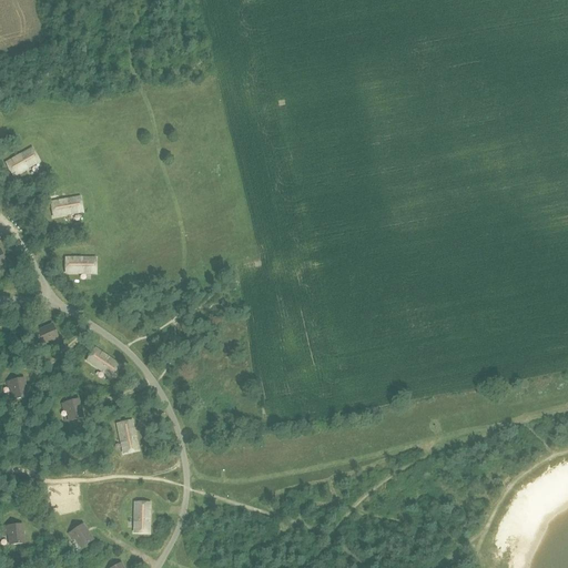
[(6,163),(13,176),(39,162),(32,149),(6,163)]
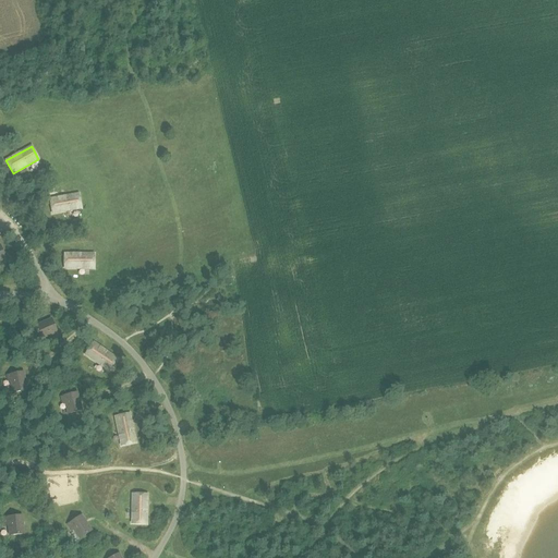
[(50,198),(52,214),(82,208),(79,194),(50,198)]
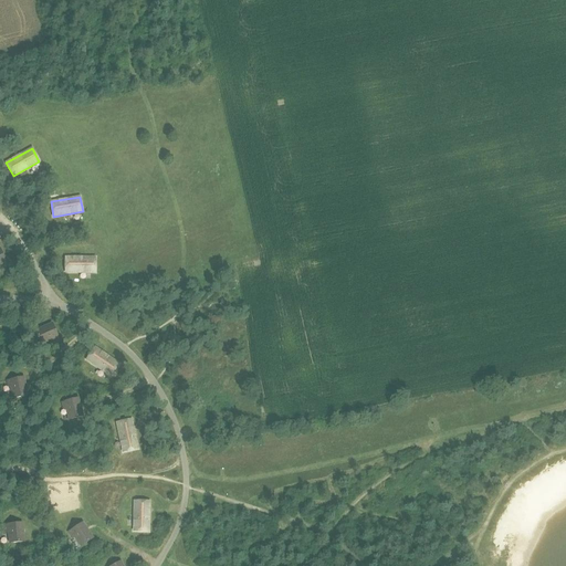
[(65,258),(65,272),(95,272),(95,258),(65,258)]
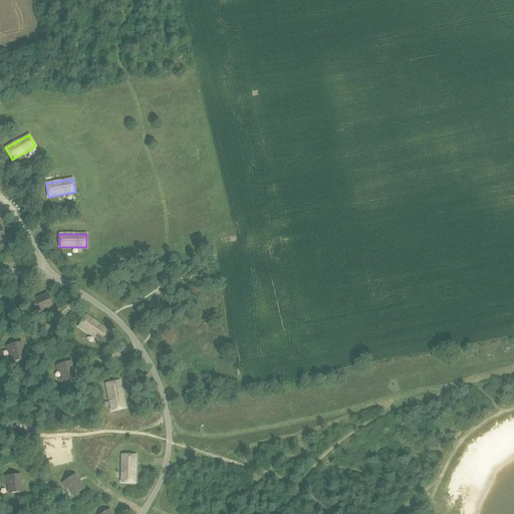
[(31,300),(37,312),(46,308),(47,311),(53,308),(47,293),(31,300)]
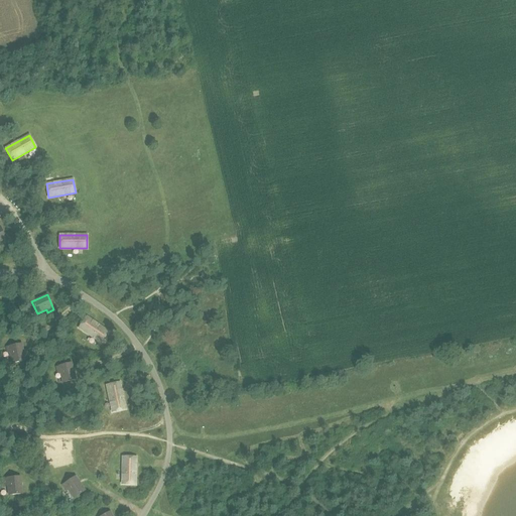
[(87,316),(79,328),(101,343),(109,332),(87,316)]
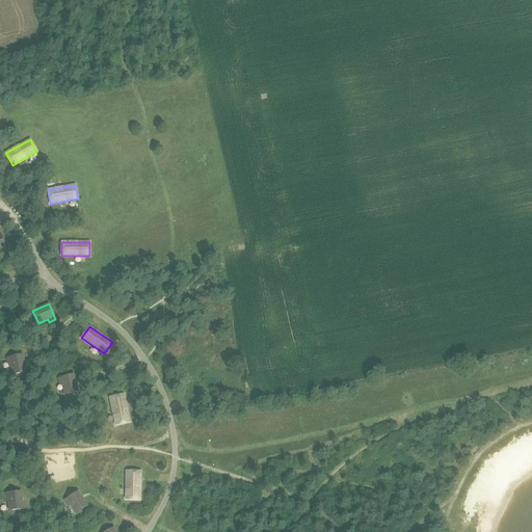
[(10,365),(12,374),(26,372),(22,354),(6,357),(8,365),(10,365)]
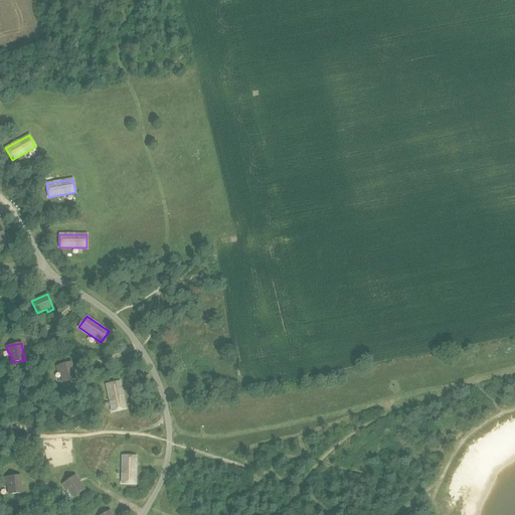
[(60,372),(62,382),(75,378),(71,362),(56,366),(57,373),(60,372)]
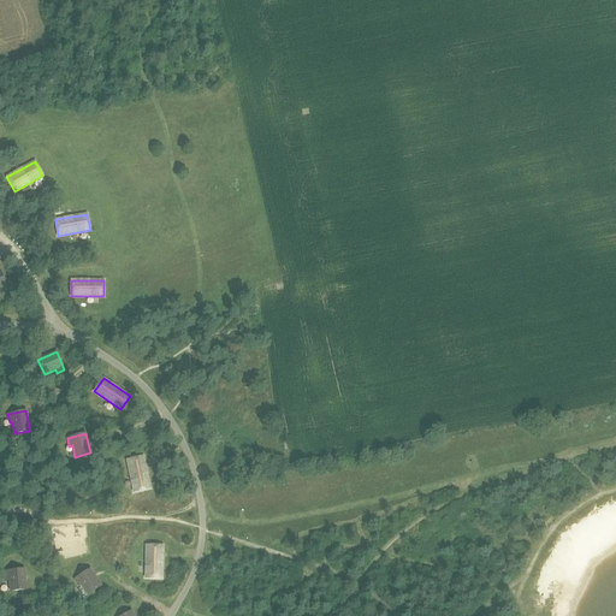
[(143,456),(128,460),(134,491),(149,489),(143,456)]
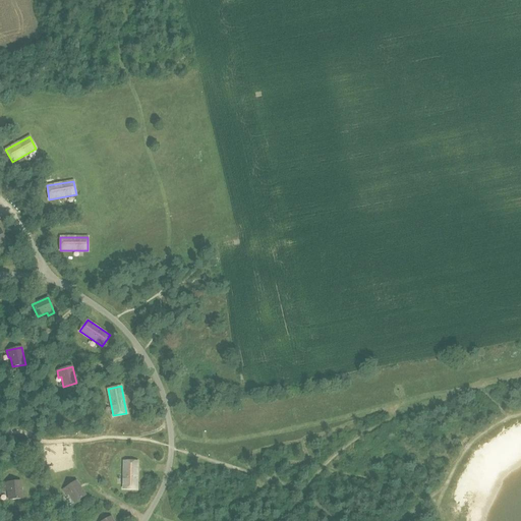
[(137,461),(124,461),(123,488),(136,488),(137,461)]
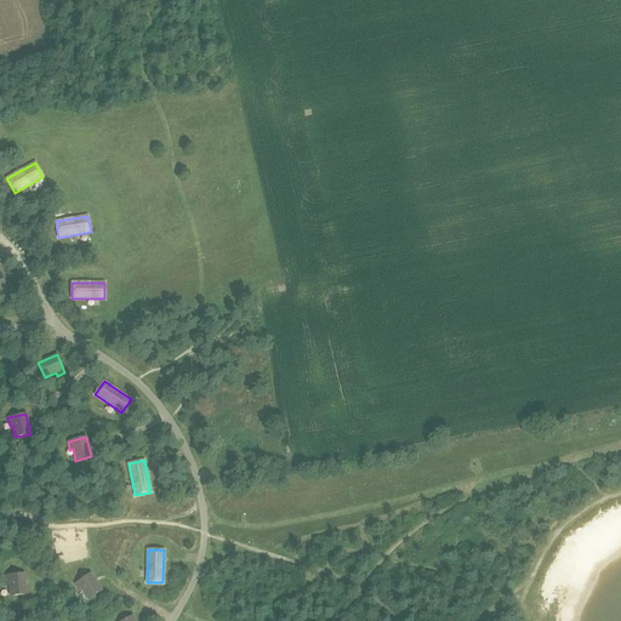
[(83,590),(89,599),(102,591),(91,573),(75,584),(80,591),(83,590)]
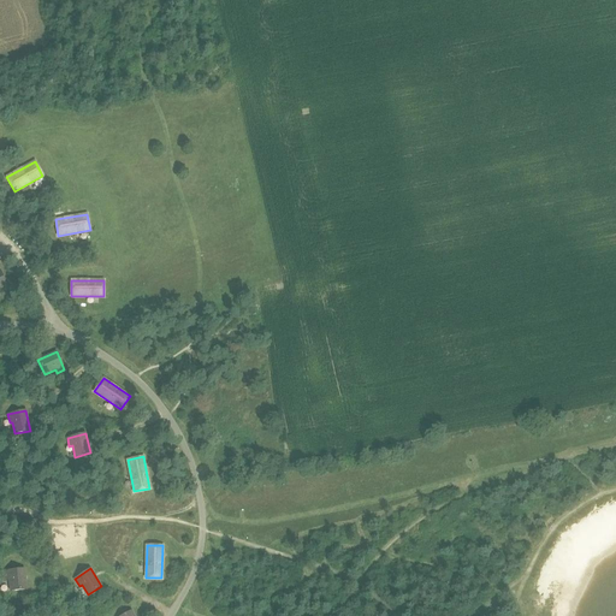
[(10,579),(11,591),(27,590),(24,569),(6,570),(6,579),(10,579)]
